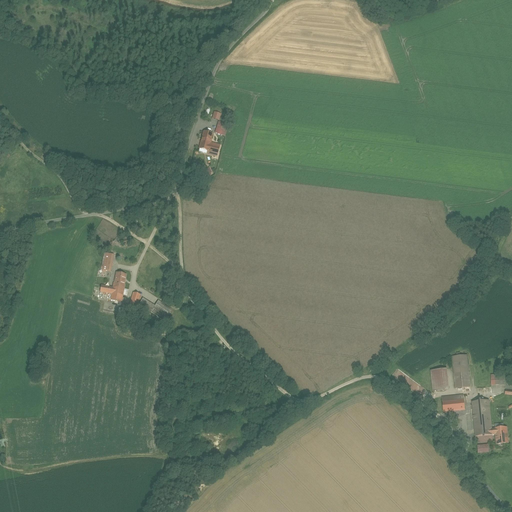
[(221,113),(214,111),(212,118),(219,120),(221,113)]
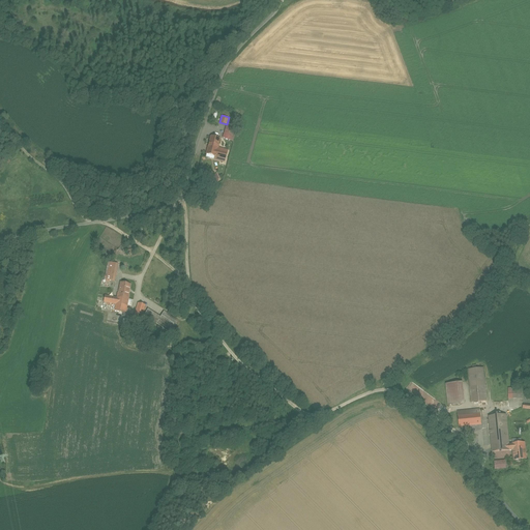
[(236,128),(227,125),(224,138),(233,140),(236,128)]
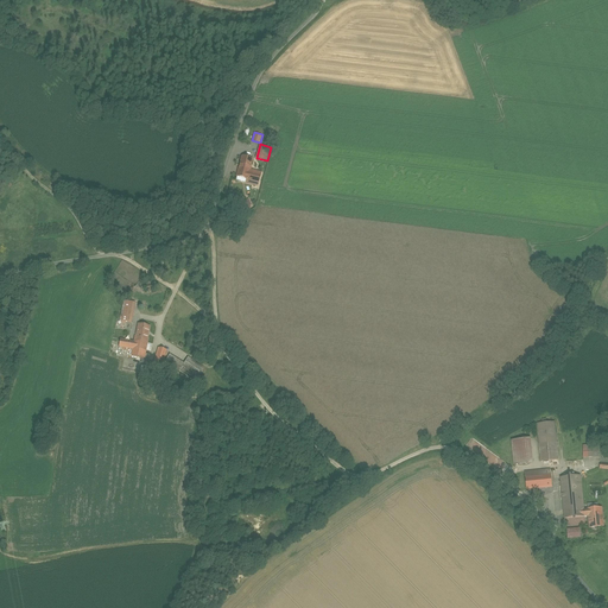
[(253,158),(241,156),(236,177),(248,179),(251,170),(253,158)]
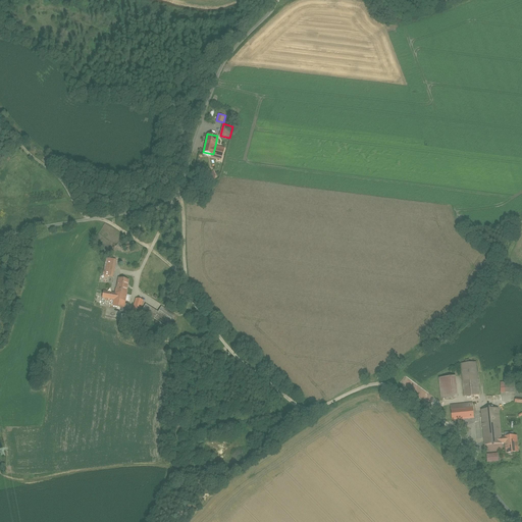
[(222,160),(224,148),(215,146),(213,154),(212,158),(222,160)]
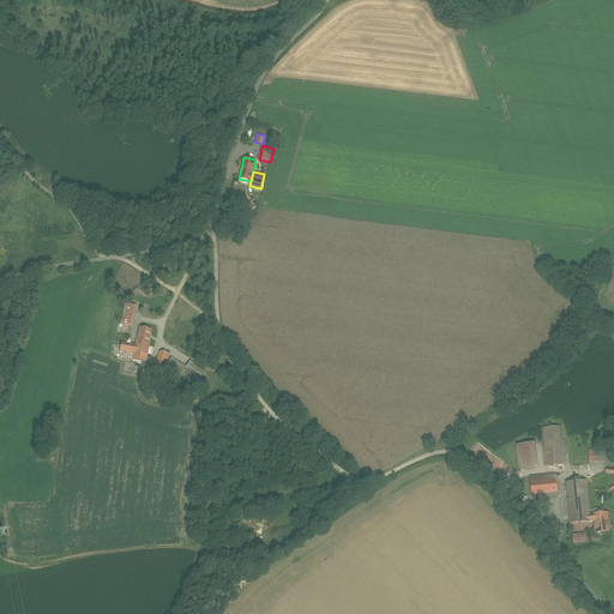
[(132,326),(136,306),(124,304),(121,324),(132,326)]
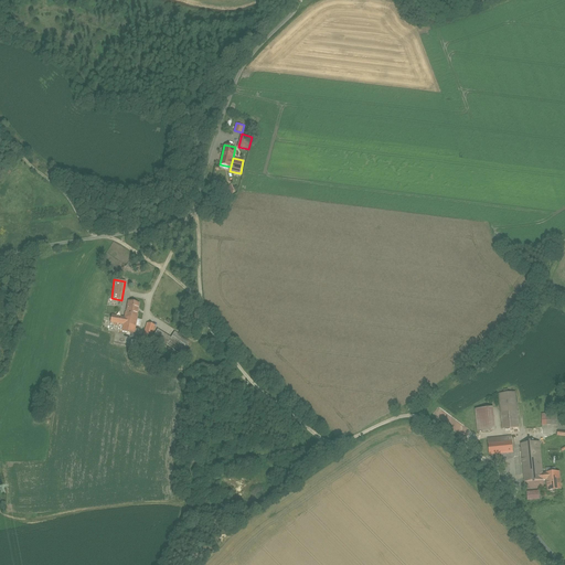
[(135,333),(140,304),(127,301),(124,317),(123,324),(121,331),(135,333)]
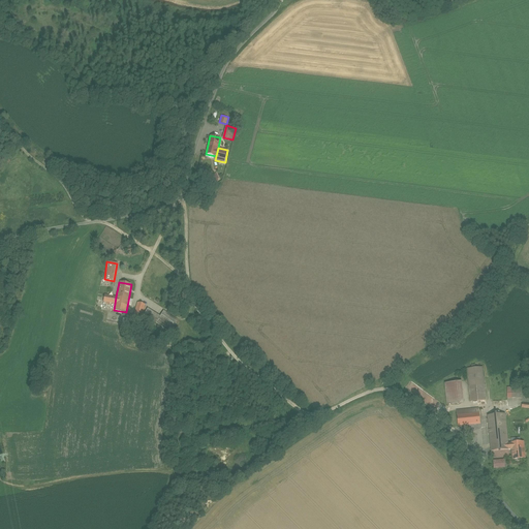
[(115,304),(116,297),(104,294),(102,302),(115,304)]
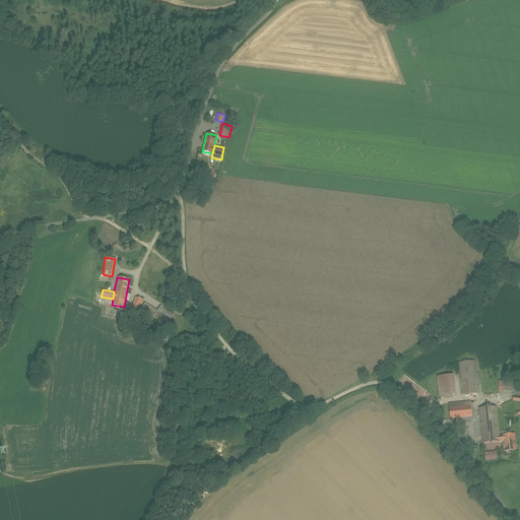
[(142,299),(135,298),(133,308),(140,310),(142,299)]
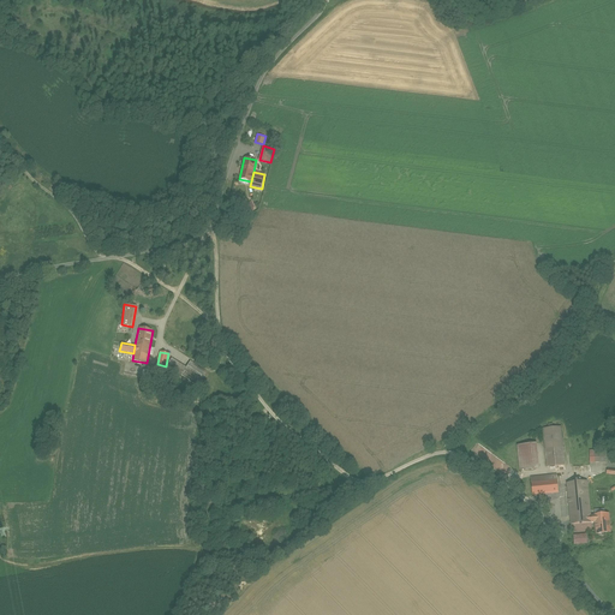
[(184,365),(172,359),(168,364),(180,371),(184,365)]
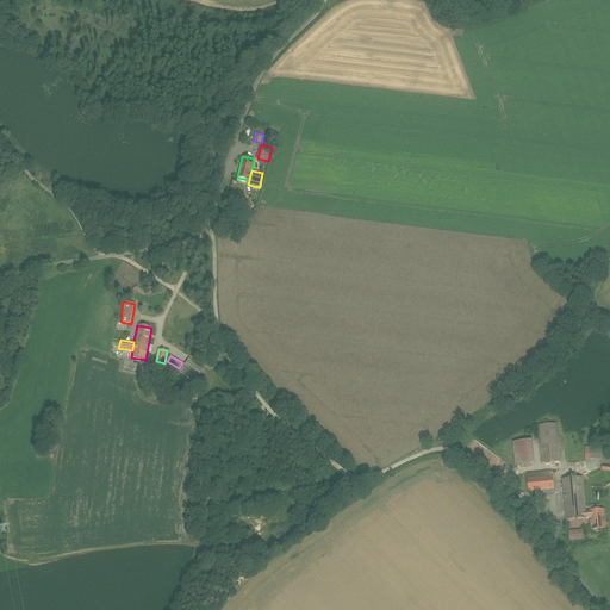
[(195,365),(191,375),(195,377),(194,379),(199,381),(203,372),(194,369),(198,361),(190,359),(188,362),(195,365)]
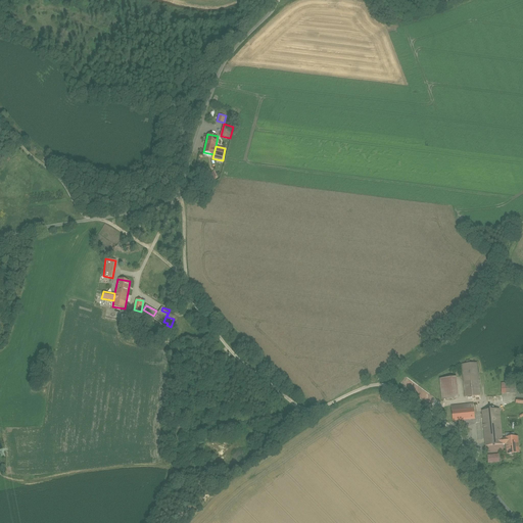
[(477,363),(462,365),(465,396),(480,395),(477,363)]
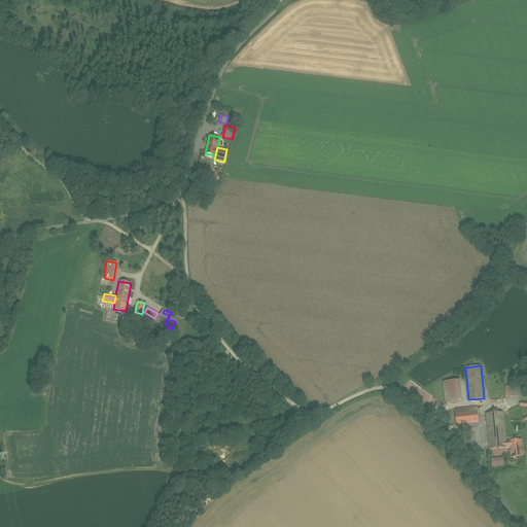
[(459,381),(444,382),(446,402),(461,401),(459,381)]
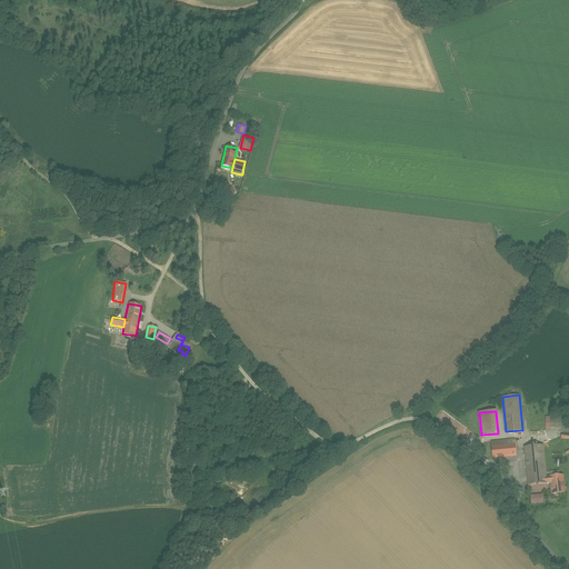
[(566,417),(547,417),(547,428),(566,427),(566,417)]
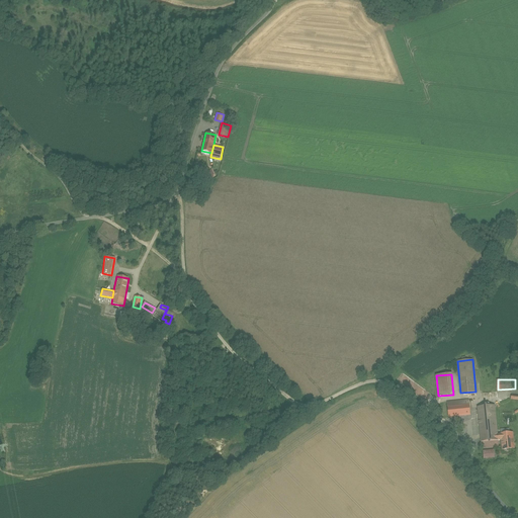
[(468,400),(447,402),(449,418),(470,415),(468,400)]
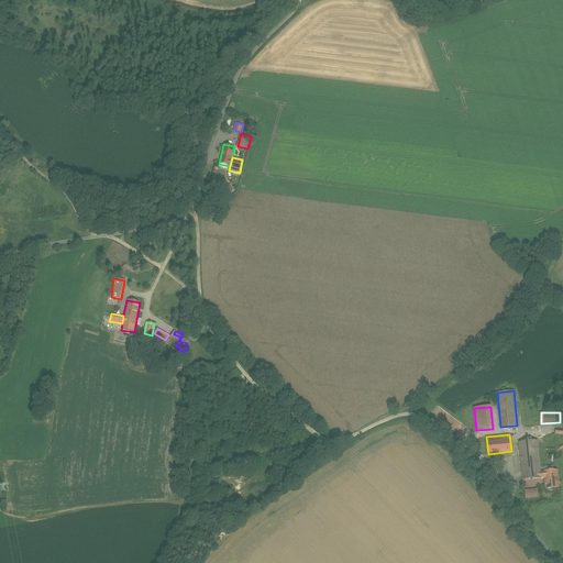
[(538,441),(518,443),(522,481),(541,478),(541,472),(538,441)]
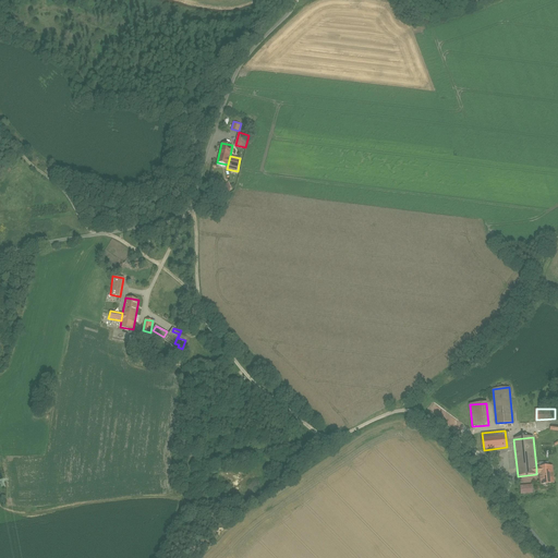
[(542,484),(555,483),(553,465),(540,466),(541,473),(542,484)]
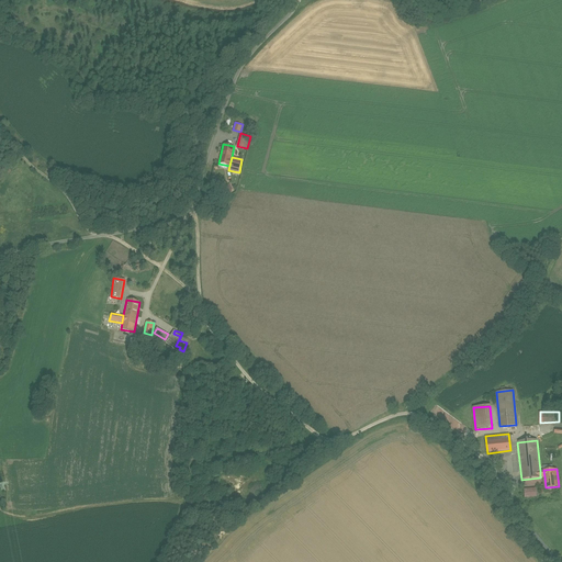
[(536,489),(524,490),(525,498),(537,497),(536,489)]
